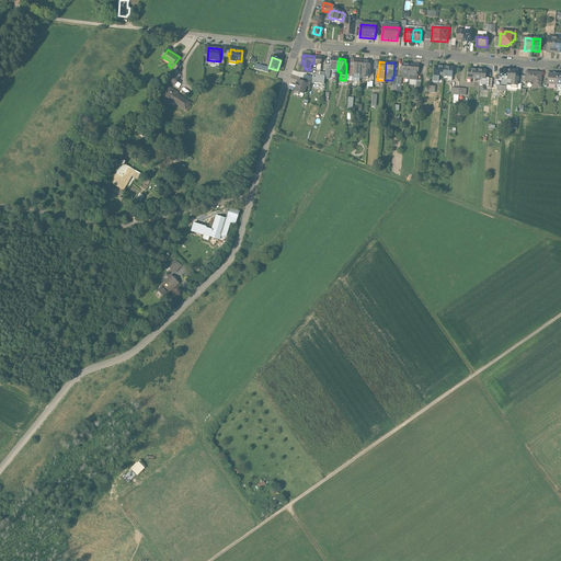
[(268,68),(251,64),(250,68),(268,73),(270,68),(268,68)]
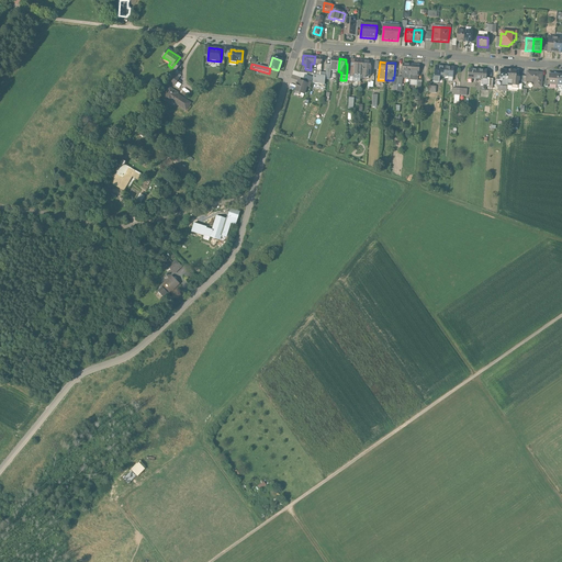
[(412,65),(403,64),(403,68),(402,68),(401,78),(402,78),(411,79),(412,65)]
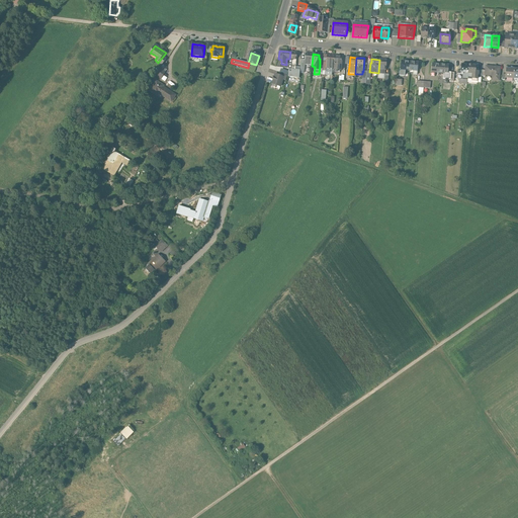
[(386,60),(379,60),(378,73),(377,74),(385,75),(386,60)]
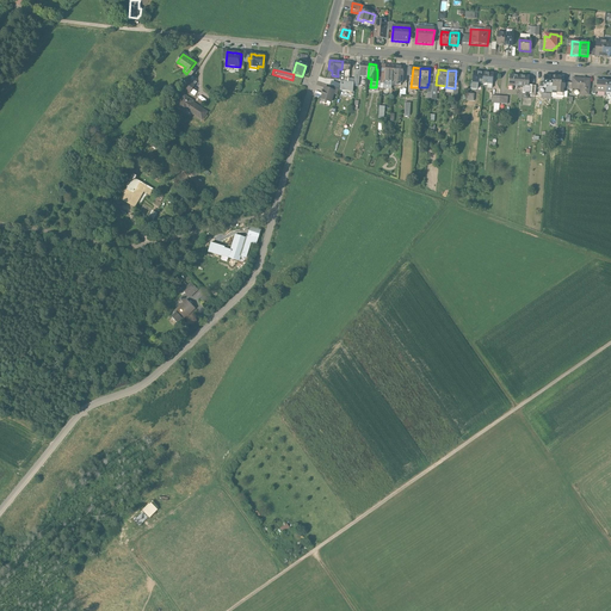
[(483,73),(474,73),(473,82),(471,82),(470,90),(477,90),(477,84),(482,84),(483,73)]
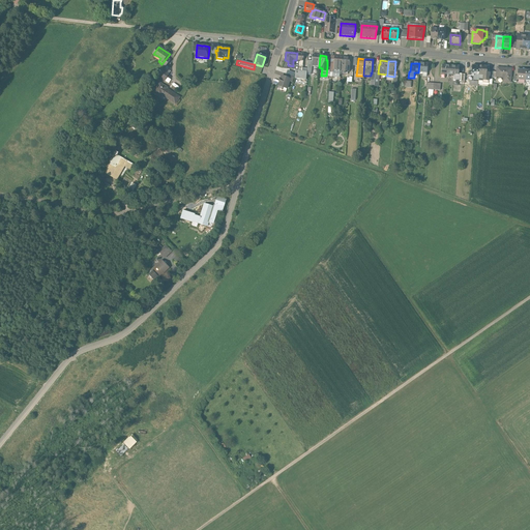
[(428,64),(419,63),(418,72),(427,74),(428,64)]
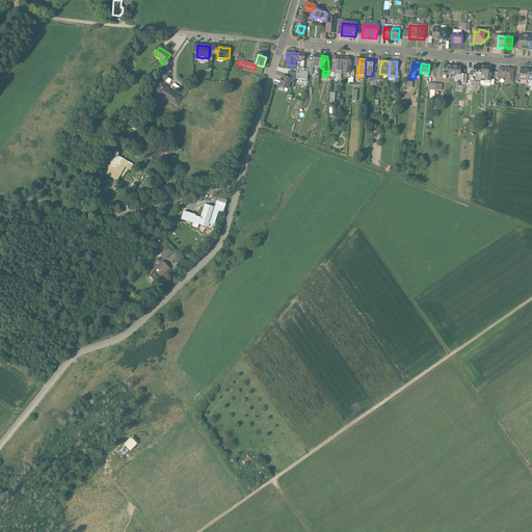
[(452,67),(444,65),(443,75),(451,76),(452,67)]
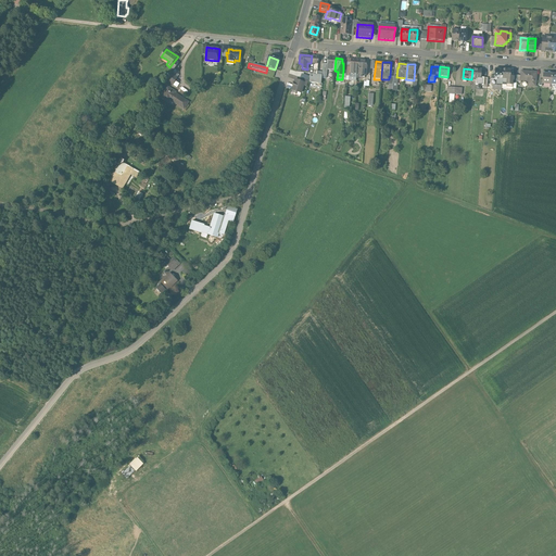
[(481,71),(472,70),(471,79),(476,79),(476,86),(484,86),(484,78),(481,78),(481,71)]
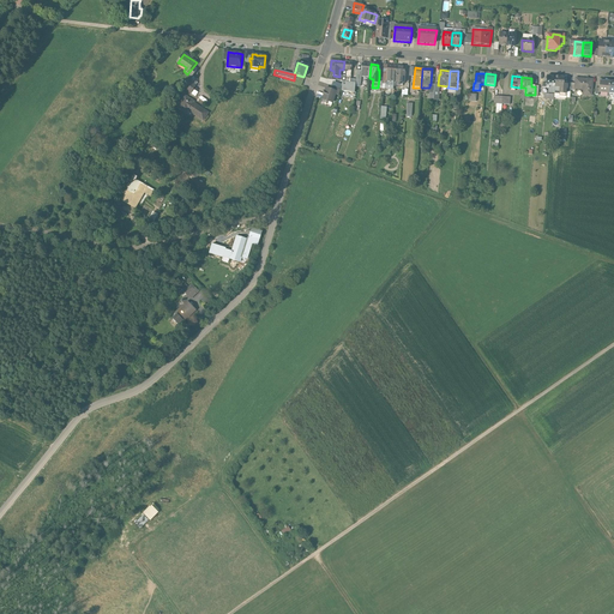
[(565,78),(555,77),(554,88),(554,94),(566,95),(566,90),(567,90),(567,85),(564,85),(565,78)]
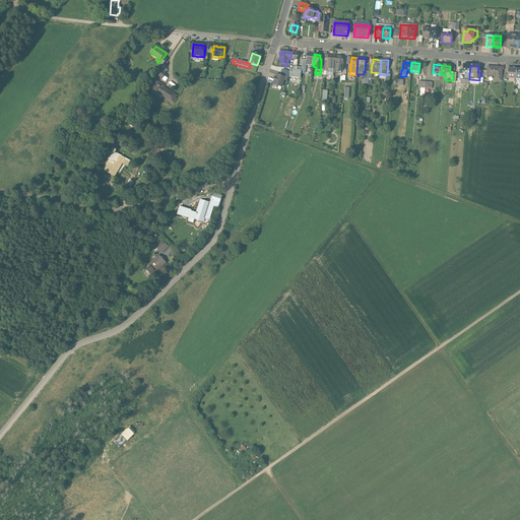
[(289,78),(301,79),(301,71),(302,71),(297,70),(297,67),(294,67),(293,70),(289,70),(289,78)]
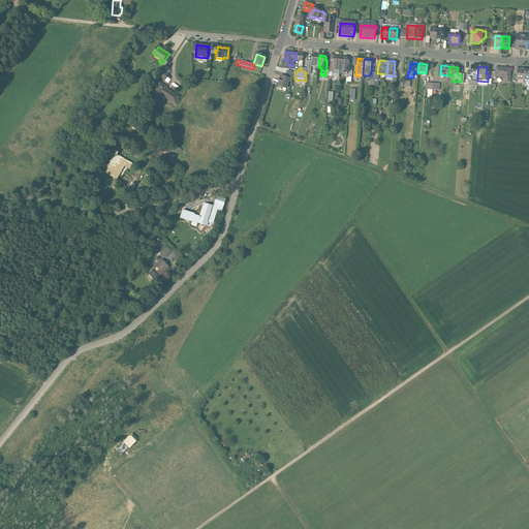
[(510,69),(496,68),(496,76),(503,78),(502,83),(509,83),(510,69)]
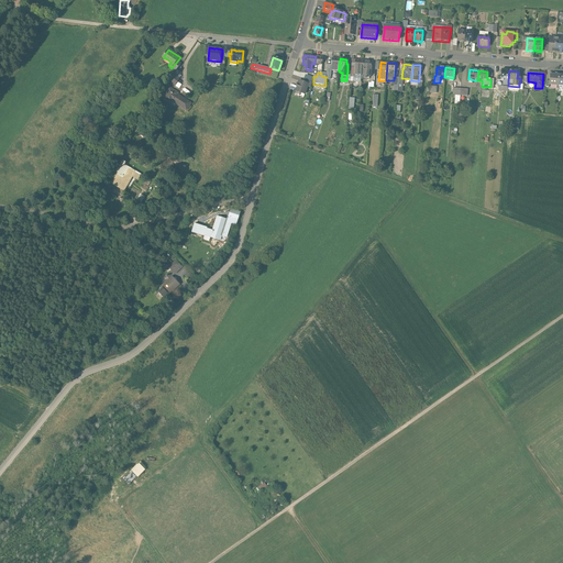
[(179,78),(174,75),(168,81),(175,86),(179,78)]
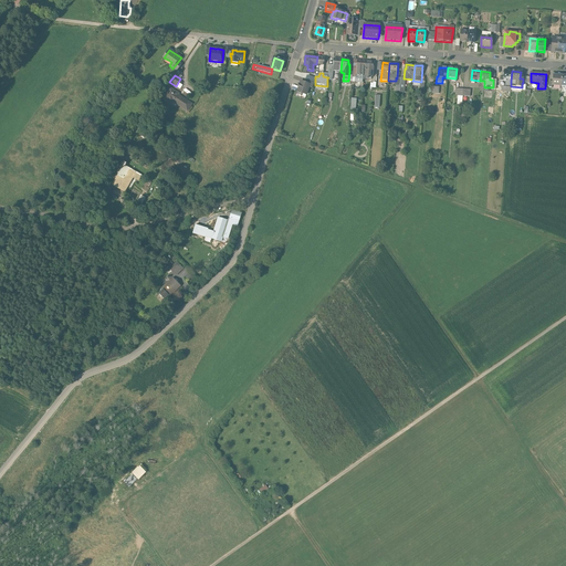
[(562,75),(553,75),(552,82),(552,85),(561,86),(562,75)]
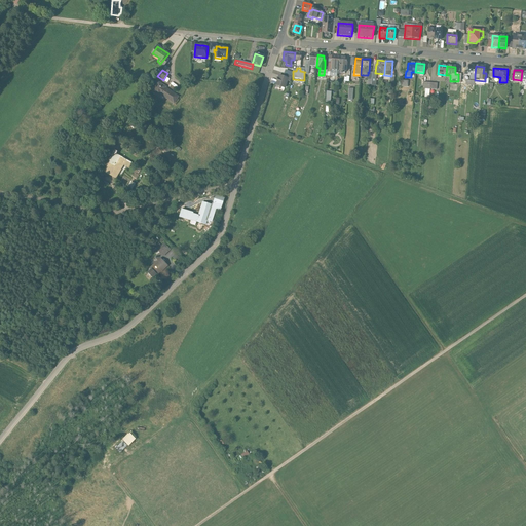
[(284,74),(283,77),(288,79),(287,81),(290,82),(292,77),(284,74)]
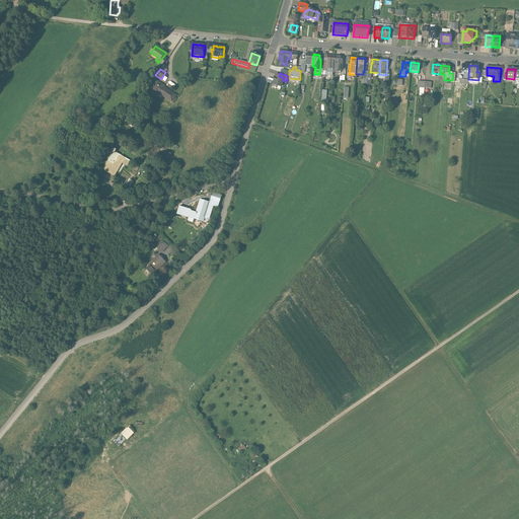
[(279,76),(275,75),(272,85),(273,86),(276,87),(278,87),(281,88),(283,80),(284,78),(279,76)]
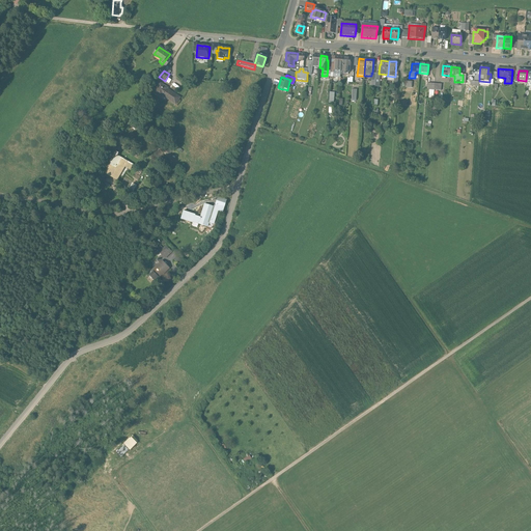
[(440,85),(427,82),(426,90),(439,92),(440,85)]
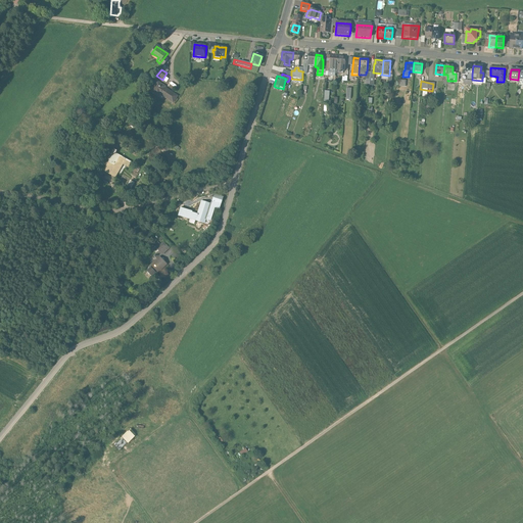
[(164,87),(157,83),(151,92),(155,95),(163,100),(164,98),(173,103),(177,96),(164,88),(164,87)]
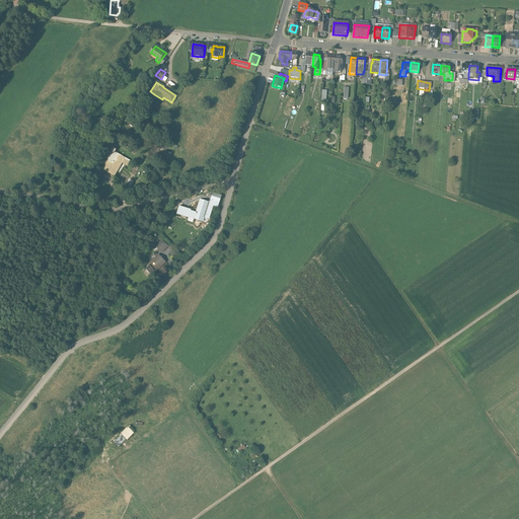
[(124,158),(114,152),(103,169),(115,175),(124,158)]
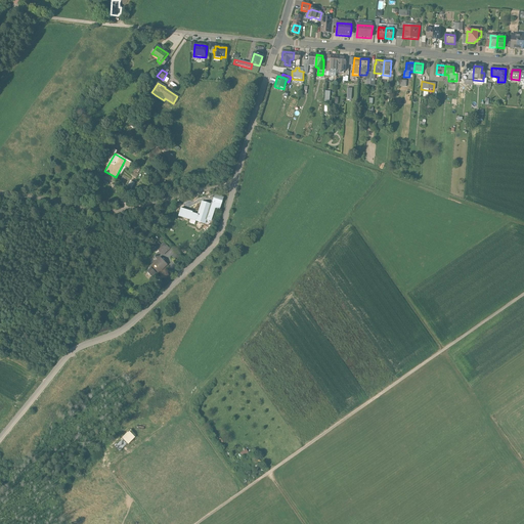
[(120,183),(131,188),(134,182),(123,177),(120,183)]
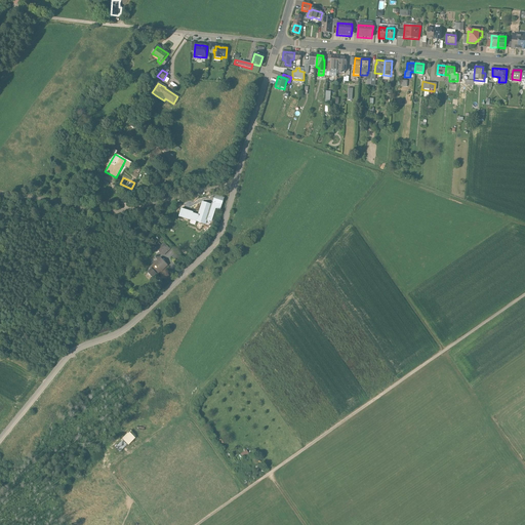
[(202,202),(198,215),(193,213),(187,211),(185,210),(183,217),(191,219),(196,221),(197,221),(205,225),(209,212),(210,213),(212,205),(202,202)]
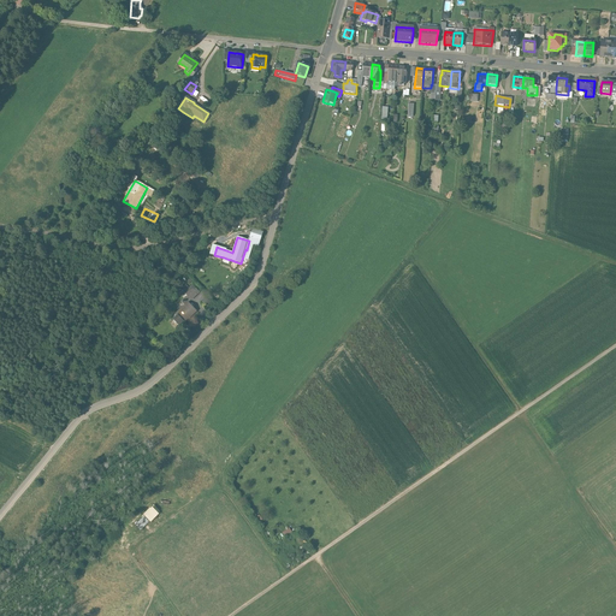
[(191,286),(190,288),(187,285),(182,290),(191,301),(199,294),(193,288),(191,286)]
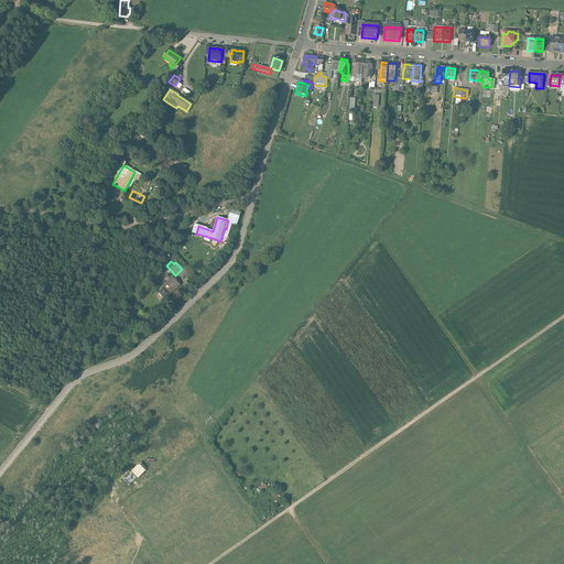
[(172,278),(158,292),(165,300),(172,293),(172,292),(180,285),(172,278)]
